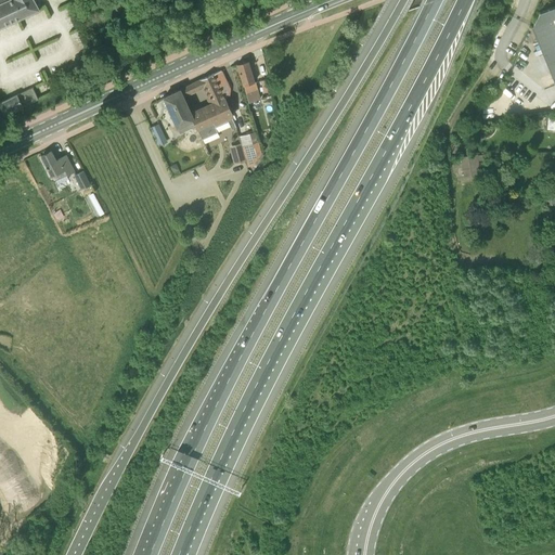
[(0,0),(0,28),(10,24),(40,10),(34,0),(0,0)]
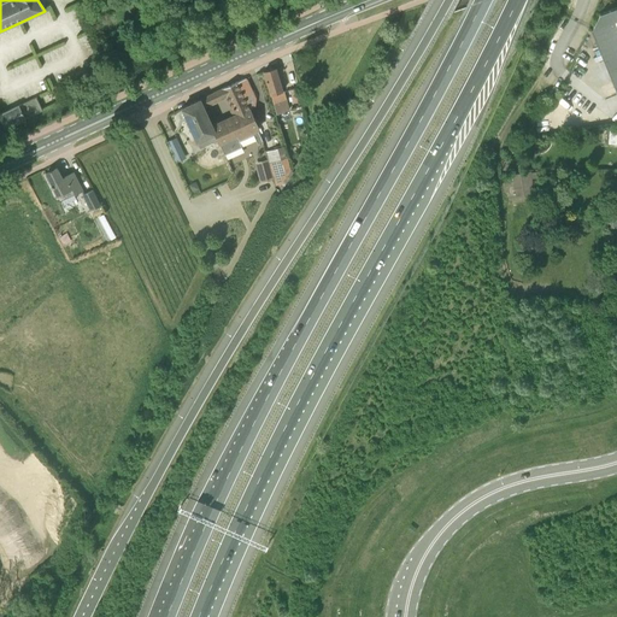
[(616,93),(616,6),(600,15),(592,30),(591,30),(616,93)]
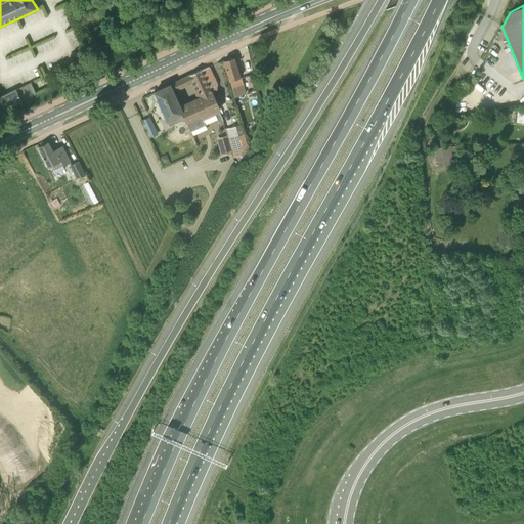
[(223,60),(229,81),(230,81),(234,96),(246,93),(242,80),(241,80),(239,78),(233,57),(223,60)]
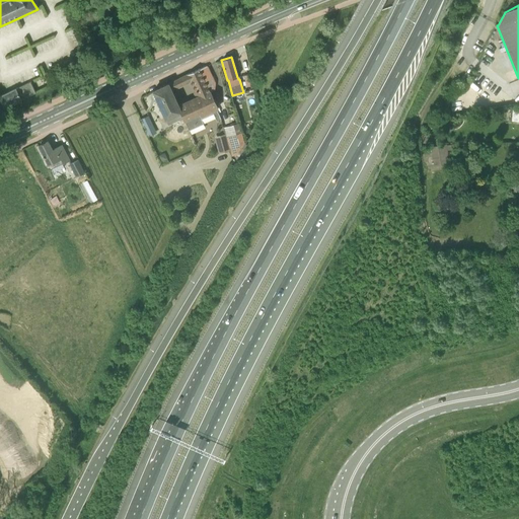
[(218,107),(214,99),(204,79),(211,76),(207,66),(200,69),(200,68),(189,73),(168,83),(172,91),(189,83),(195,96),(178,104),(182,113),(180,114),(183,121),(188,128),(189,131),(203,124),(201,119),(214,114),(217,122),(221,120),(216,108),(218,107)]
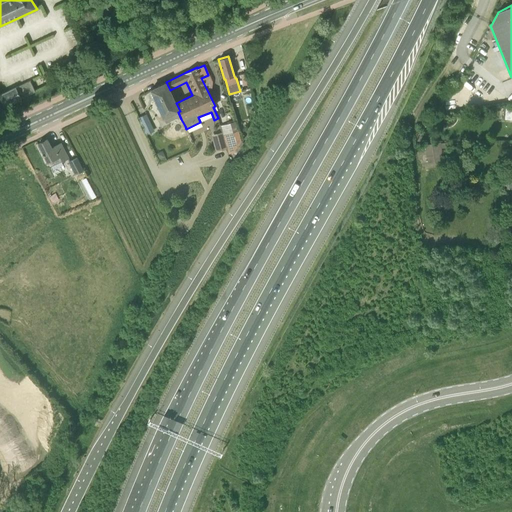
[(243,85),(251,83),(248,72),(240,74),(243,85)]
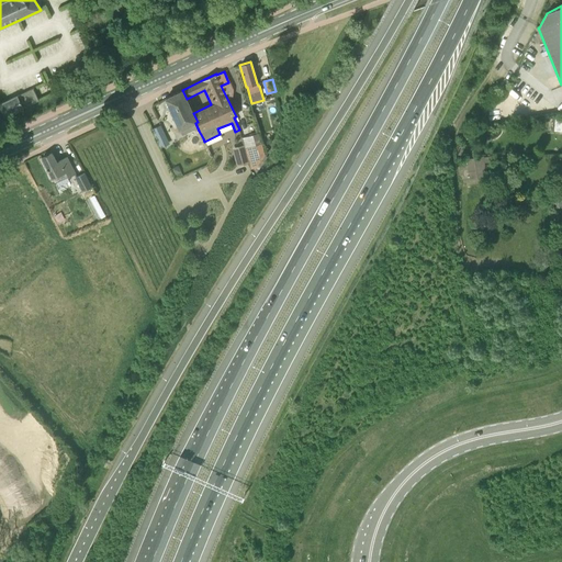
[(0,105),(6,116),(23,108),(38,100),(33,88),(18,96),(17,96),(0,103),(0,105)]
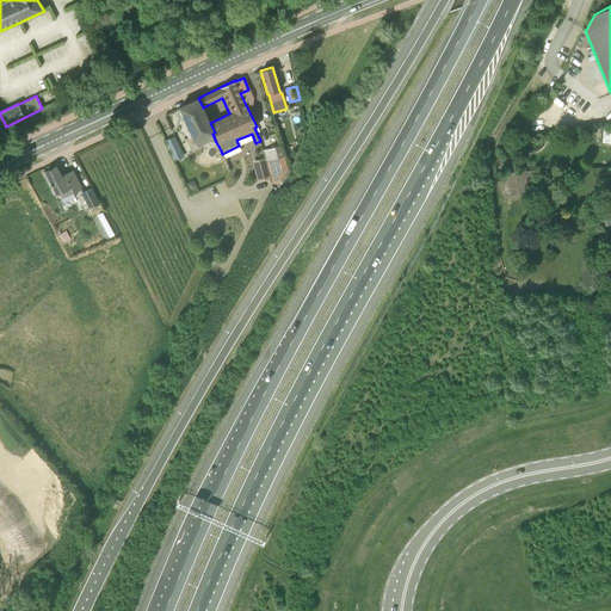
[(215,133),(210,123),(203,107),(198,98),(180,106),(196,141),(213,133),(213,134),(215,133)]
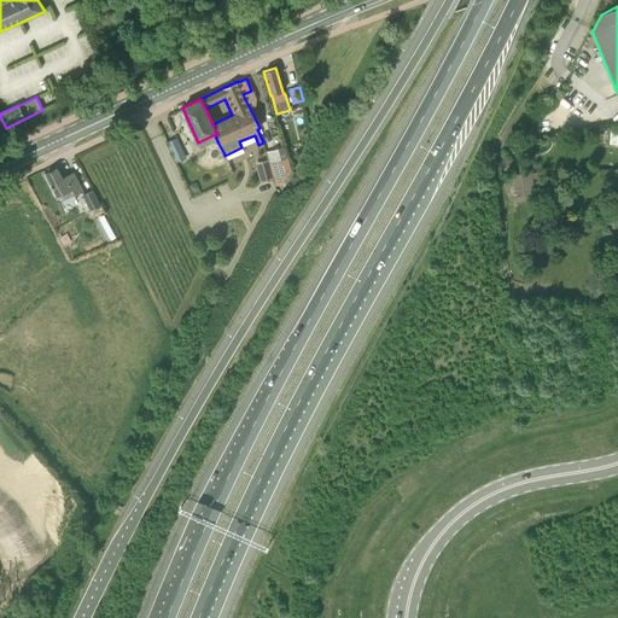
[(178,135),(168,140),(178,159),(187,156),(178,135)]
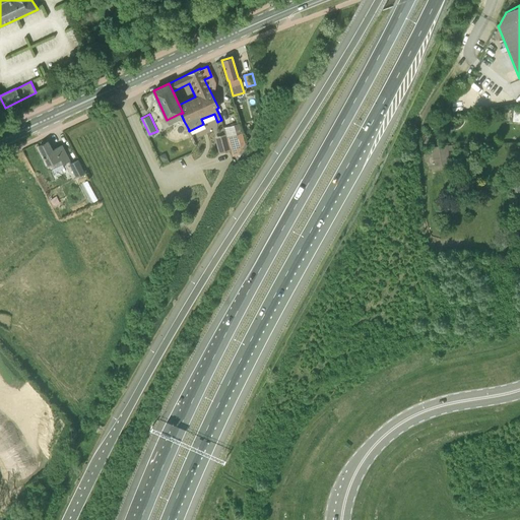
[(243,132),(226,137),(230,150),(232,156),(237,155),(246,142),(243,132)]
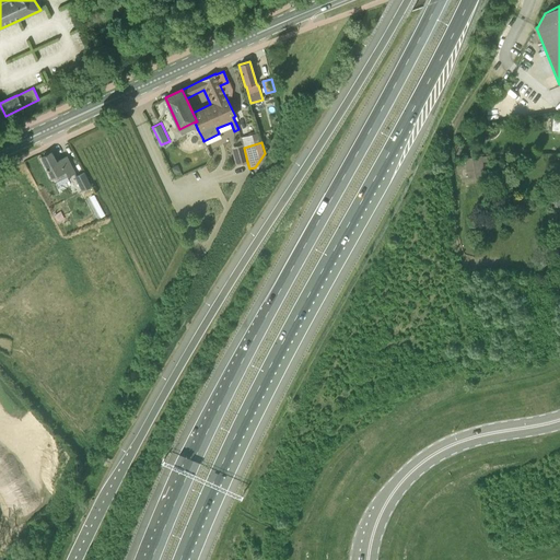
[(247,162),(244,148),(243,146),(234,148),(238,164),(247,162)]
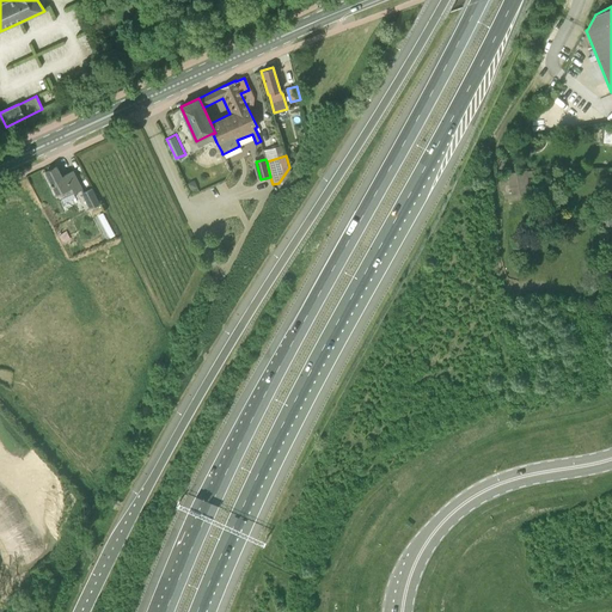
[(46,172),(56,195),(72,188),(74,194),(81,190),(73,171),(61,177),(56,166),(46,172)]
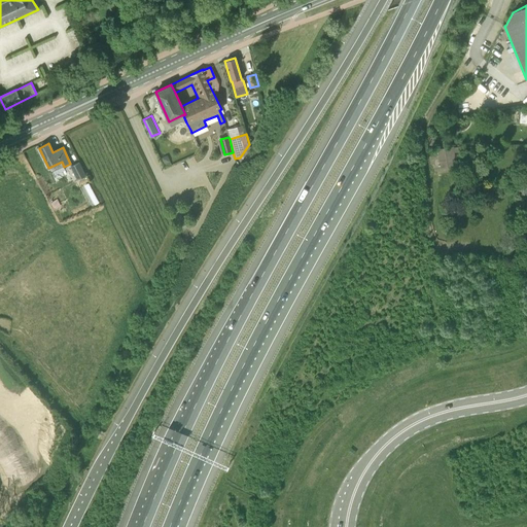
[(483,155),(483,150),(492,150),(492,145),(477,146),(477,155),(483,155)]
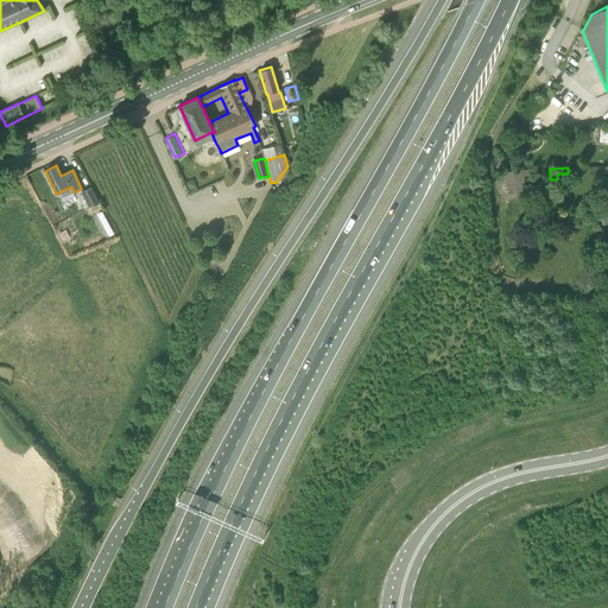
[(89,209),(100,203),(92,187),(81,192),(89,209)]
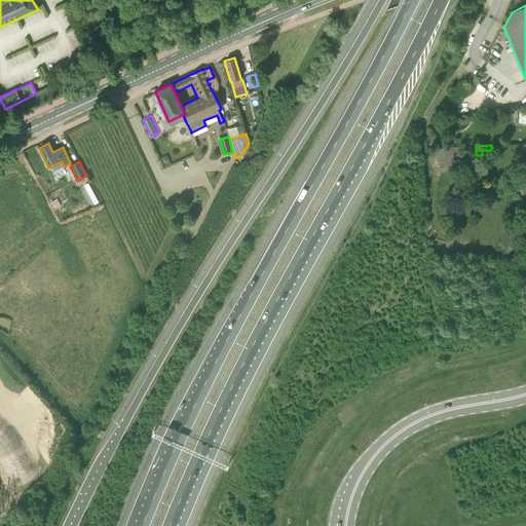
[(95,201),(99,199),(90,181),(86,183),(95,201)]
